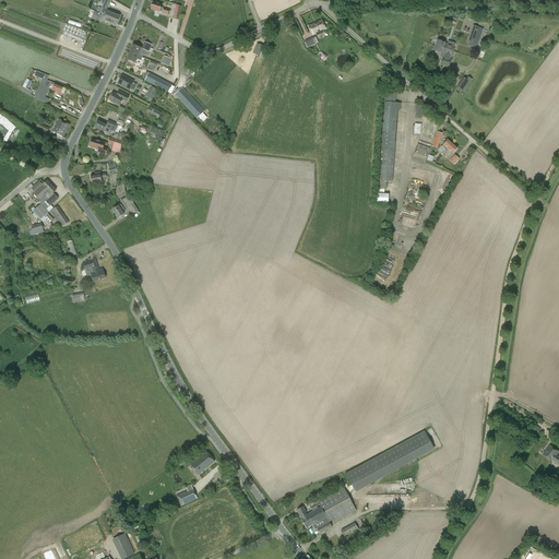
[(97,12),(99,12),(105,14),(105,15),(119,21),(120,15),(107,10),(110,1),(107,0),(104,0),(103,3),(104,3),(102,8),(98,7),(97,12)]
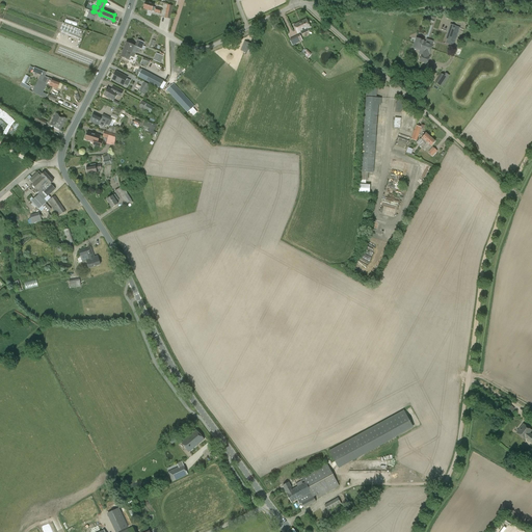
[(154,7),(154,4),(145,1),(144,5),(144,4),(143,7),(143,8),(152,11),(155,12),(154,12),(160,14),(161,9),(154,7)]
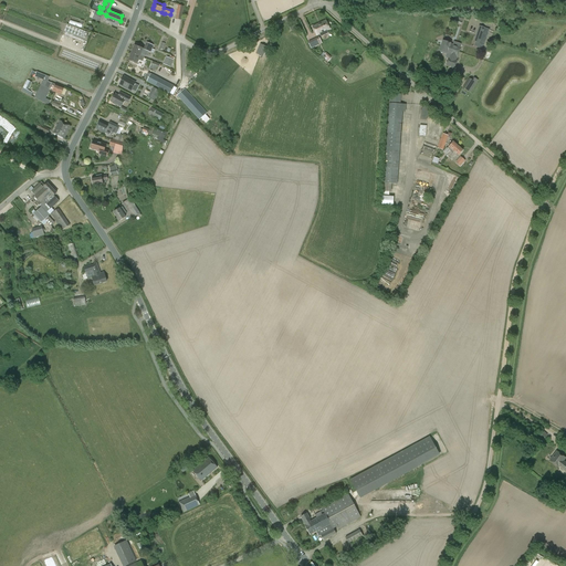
[(100,22),(102,13),(95,11),(92,10),(90,18),(93,19),(92,19),(100,22)]
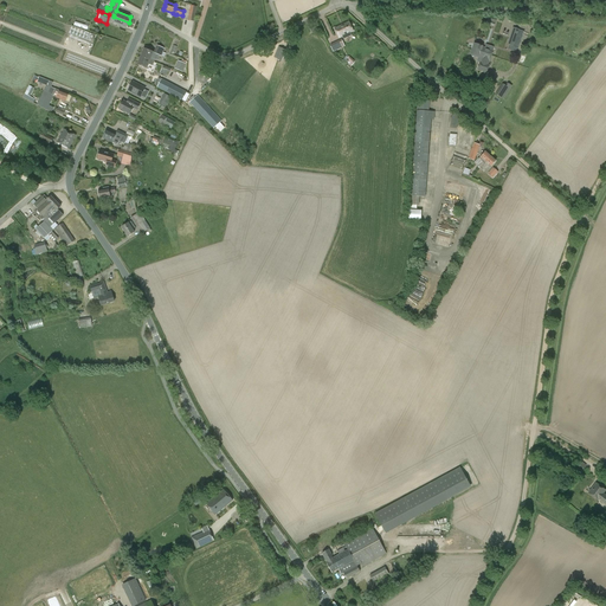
[(129,23),(114,17),(111,21),(127,27),(129,23)]
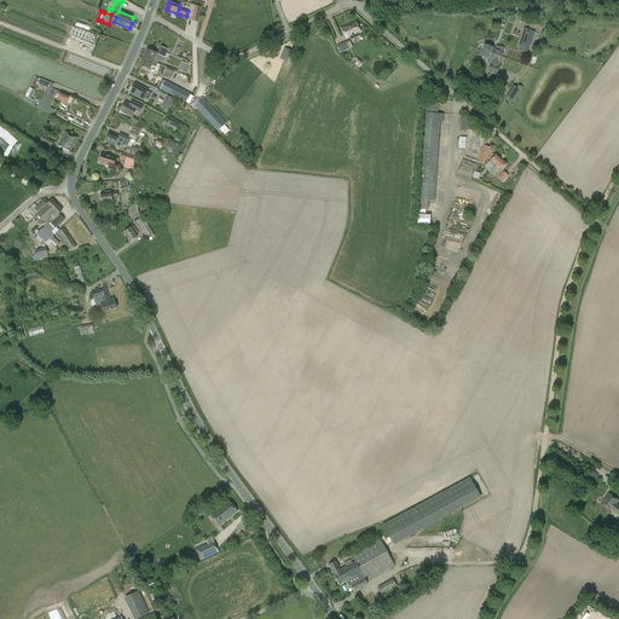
[(357,34),(360,32),(356,22),(342,29),(346,39),(350,36),(351,40),(358,36),(357,34)]
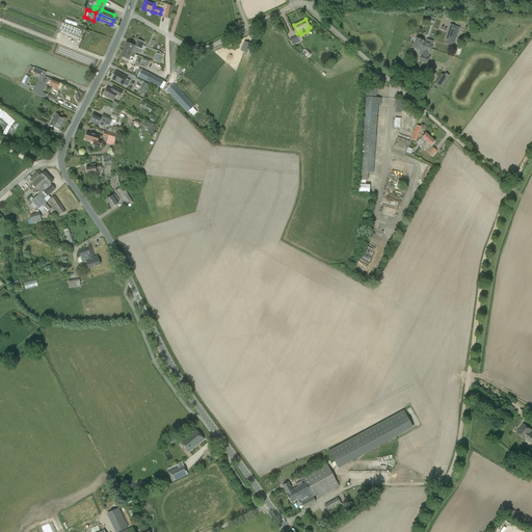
[(82,31),(63,23),(59,32),(79,40),(82,31)]
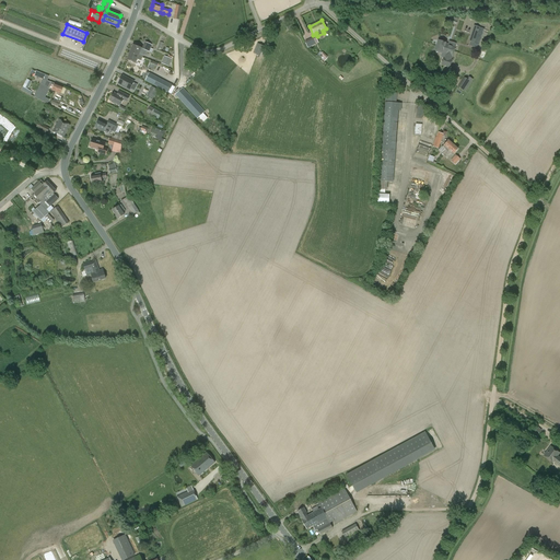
[(468,42),(475,44),(480,27),(474,25),(468,42)]
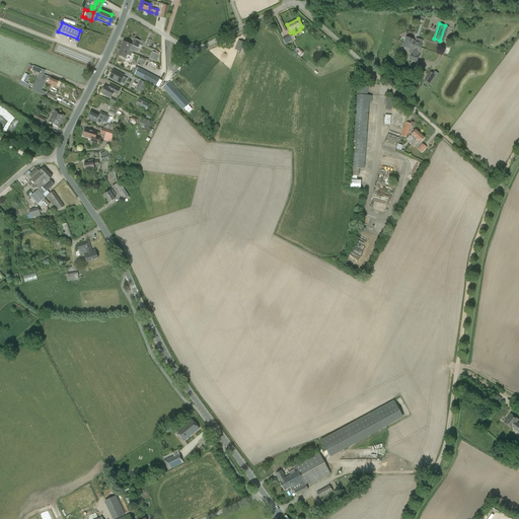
[(285,45),(293,41),(290,34),(282,39),(285,45)]
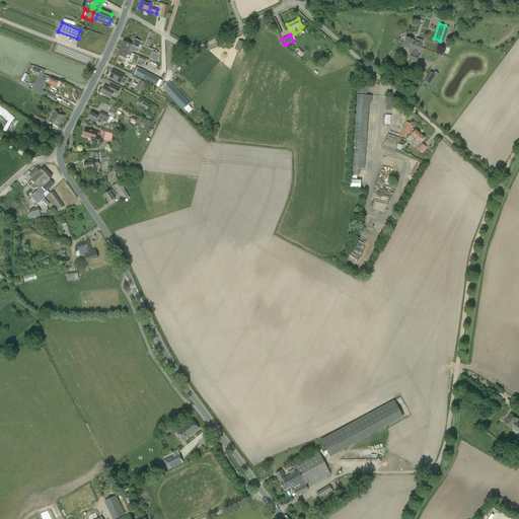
[(405,38),(404,43),(421,48),(422,43),(423,41),(416,39),(416,41),(405,38)]
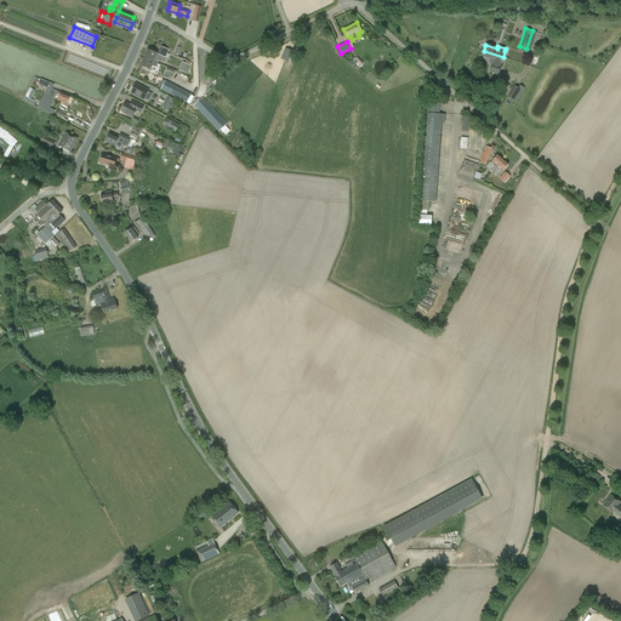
[(157,53),(157,55),(163,57),(165,58),(169,50),(160,46),(157,53)]
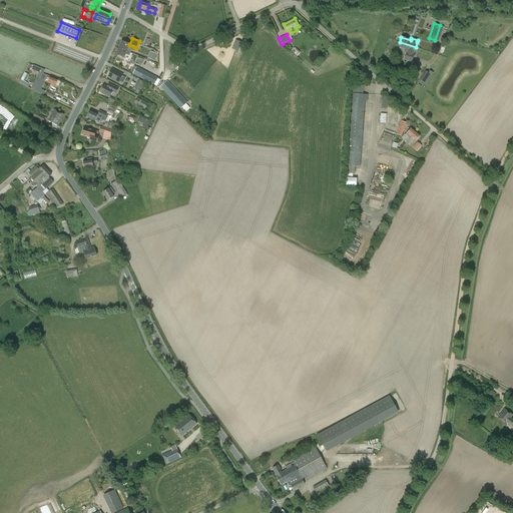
[(237,51),(241,43),(235,40),(231,49),(237,51)]
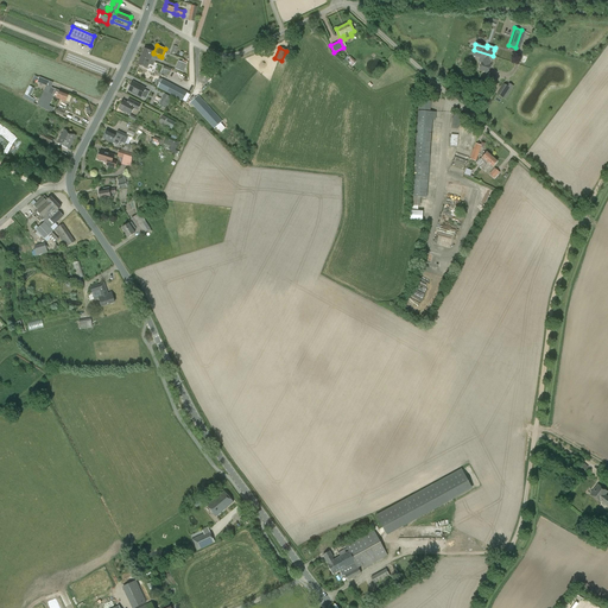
[(144,49),(141,57),(154,62),(156,59),(157,59),(159,56),(153,54),(153,52),(144,49)]
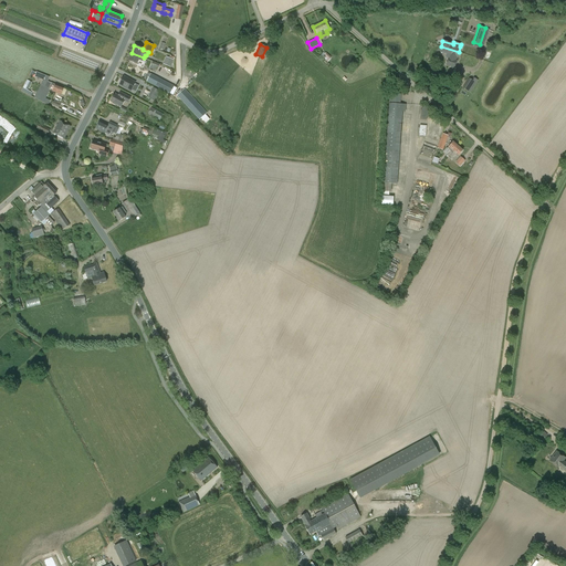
[(459,52),(441,46),(439,51),(440,52),(440,53),(447,54),(450,54),(446,65),(454,69),(458,61),(456,60),(457,58),(459,52)]
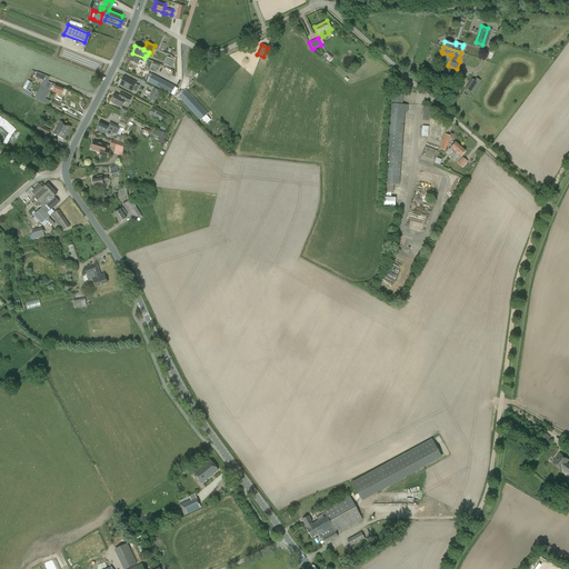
[(145,58),(132,53),(129,61),(138,65),(139,60),(143,62),(145,58)]
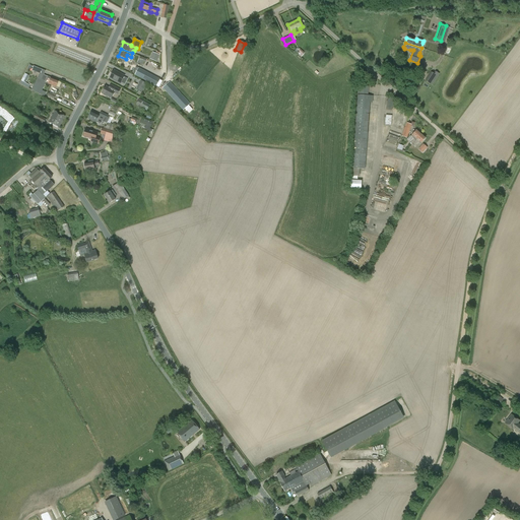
[(145,65),(147,58),(141,57),(139,63),(145,65)]
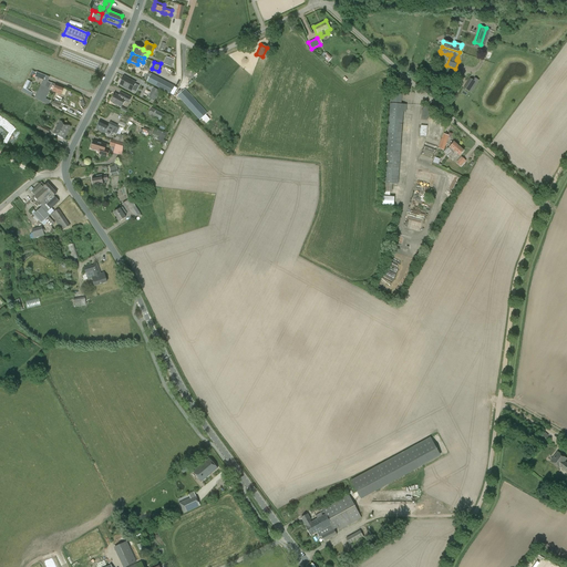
[(148,73),(134,68),(133,72),(136,73),(138,74),(147,78),(148,73)]
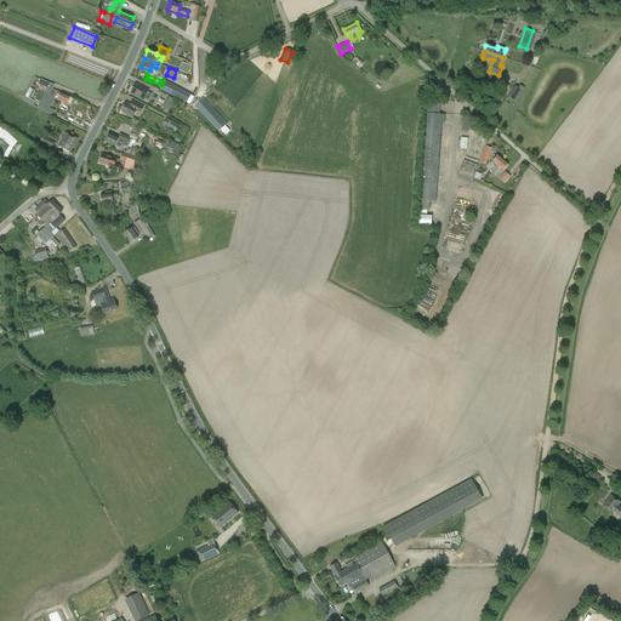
[(51,108),(55,100),(52,98),(51,97),(50,98),(49,97),(52,90),(49,87),(50,84),(40,79),(38,84),(47,87),(38,107),(43,109),(43,110),(47,113),(53,115),(55,110),(51,108)]
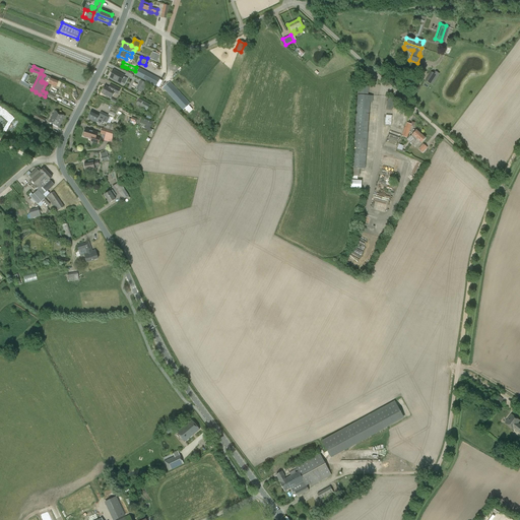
[(135,75),(156,86),(160,79),(138,68),(135,75)]
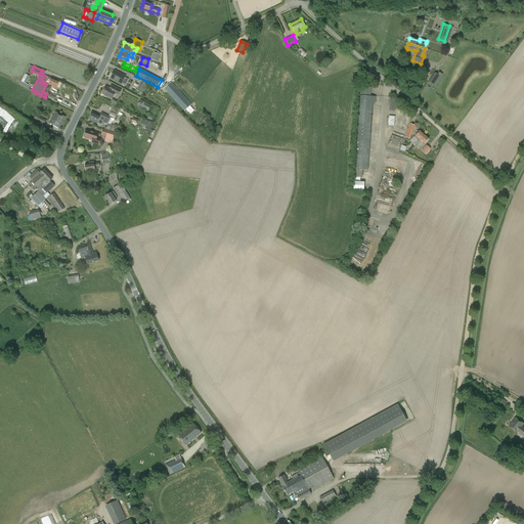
[(115,71),(111,79),(122,84),(126,77),(115,71)]
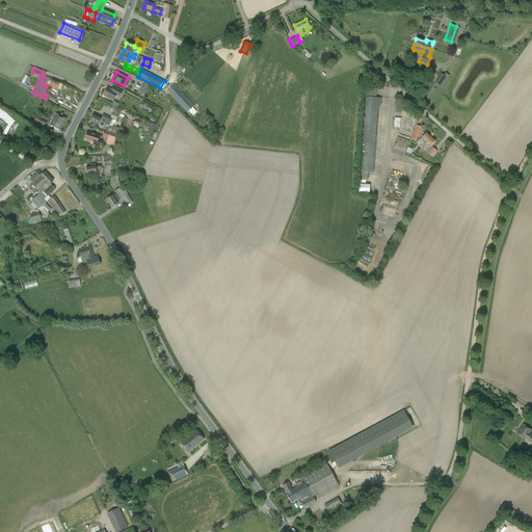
[(26,75),(21,85),(29,90),(31,87),(24,84),(28,77),(26,75)]
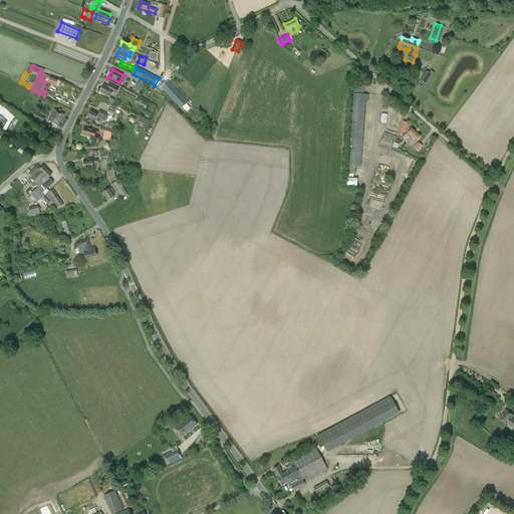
[(47,75),(43,74),(40,80),(41,81),(42,80),(43,81),(45,82),(45,81),(48,82),(48,83),(55,86),(57,80),(50,77),(47,75)]
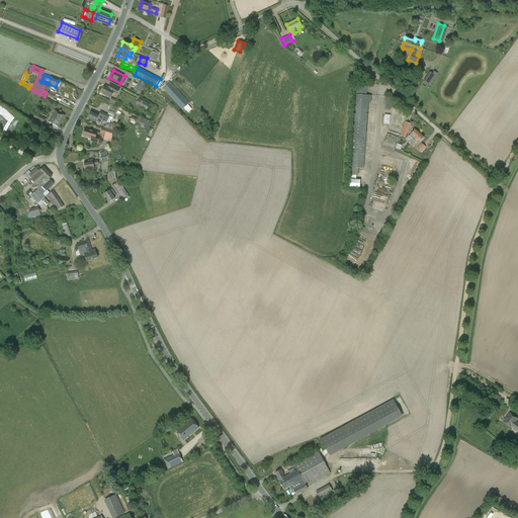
[(141,80),(136,89),(142,92),(147,83),(141,80)]
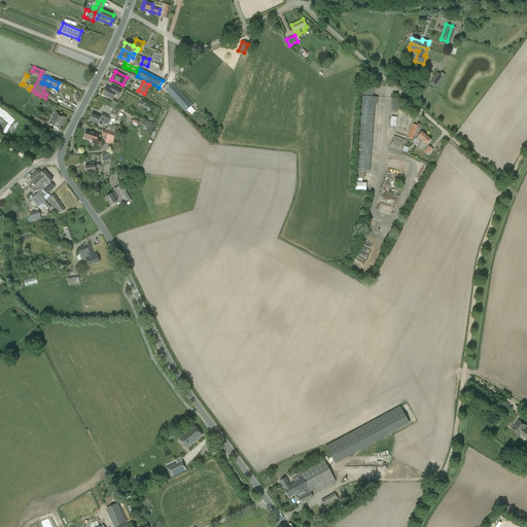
[(192,109),(191,106),(192,105),(172,82),(165,90),(166,92),(165,93),(182,112),(184,110),(185,111),(187,110),(189,112),(192,109)]
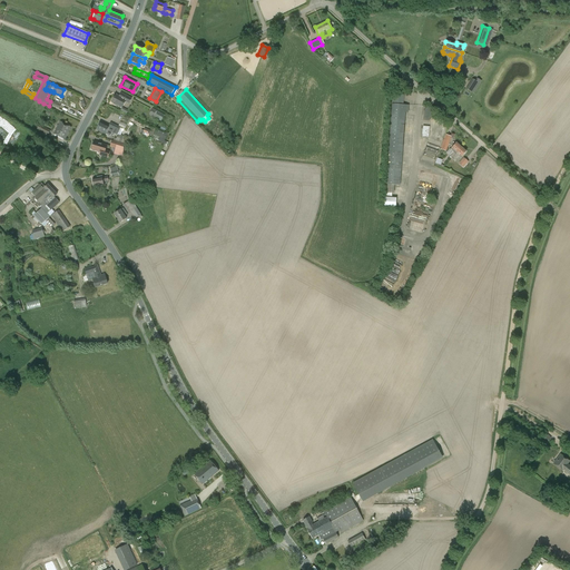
[(460,100),(468,107),(478,96),(470,89),(460,100)]
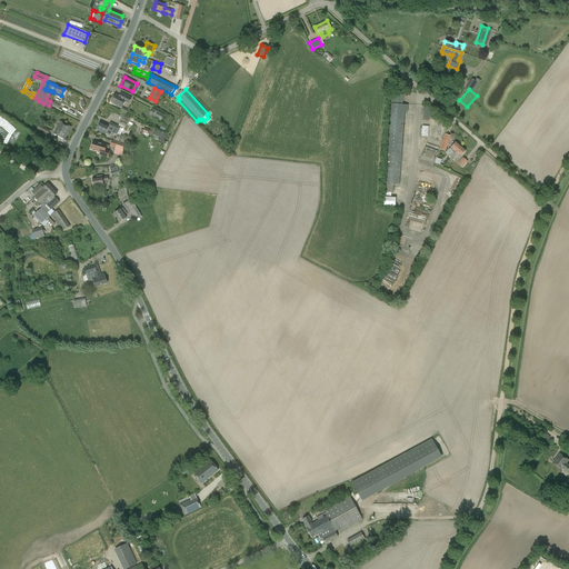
[(121,92),(119,97),(116,95),(111,102),(121,108),(120,110),(126,113),(128,110),(122,108),(125,101),(129,103),(132,98),(121,92)]
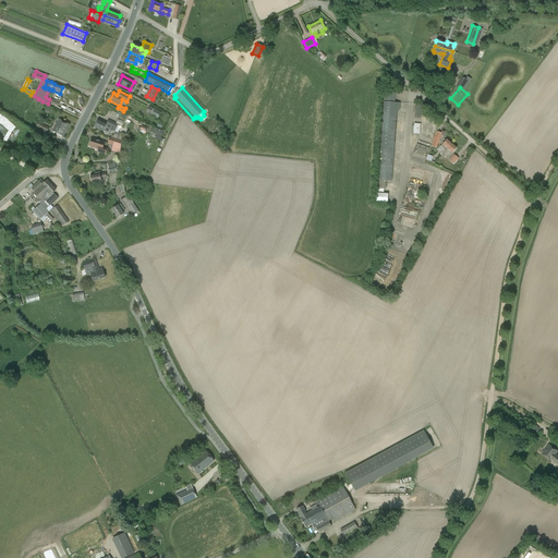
[(385,92),(378,181),(377,181),(377,189),(376,203),(387,203),(388,194),(384,194),(384,189),(386,190),(386,181),(391,182),(397,108),(400,108),(400,104),(395,102),(395,93),(385,92)]
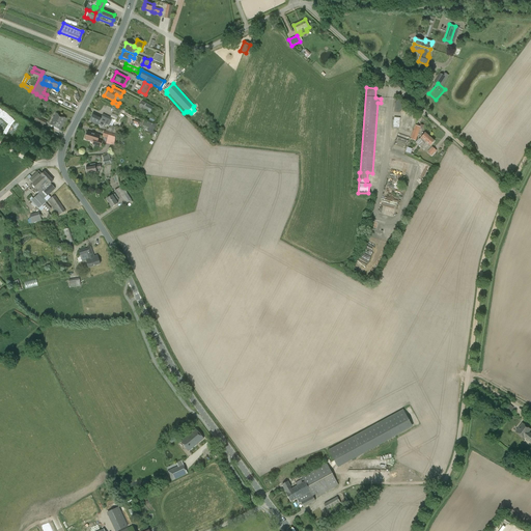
[(404,106),(397,100),(394,104),(395,104),(394,112),(400,113),(404,106)]
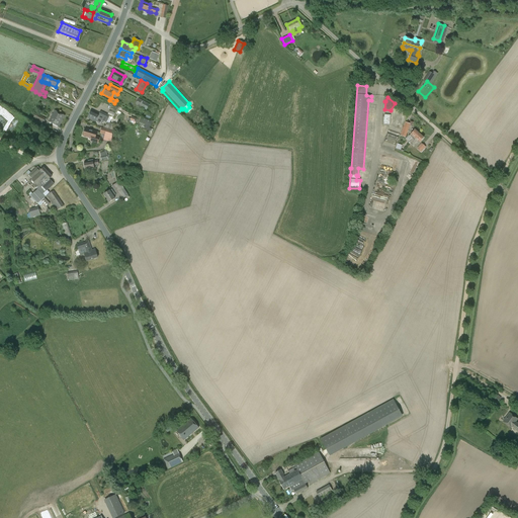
[(150,104),(139,98),(136,104),(147,110),(150,104)]
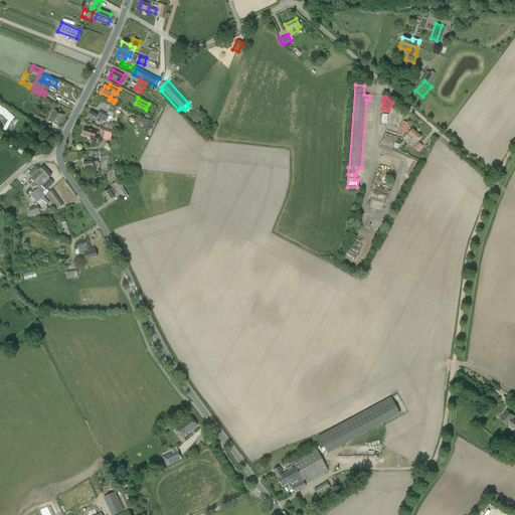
[(48,121),(58,126),(64,116),(54,110),(48,121)]
